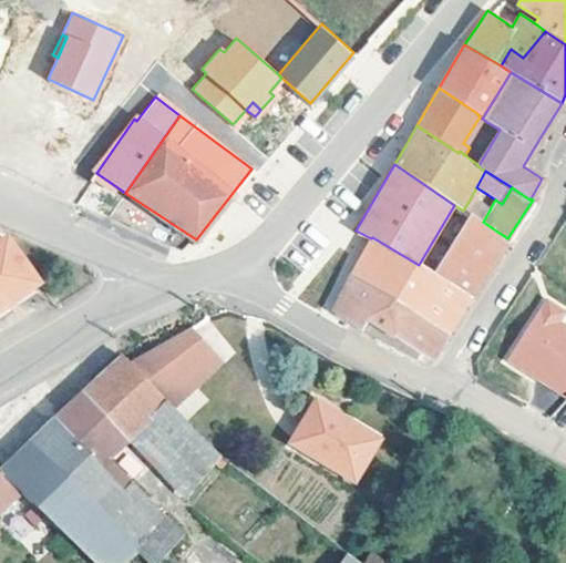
[(483,222),(489,212),(470,200),(463,211),(467,214),(469,213),(483,222)]
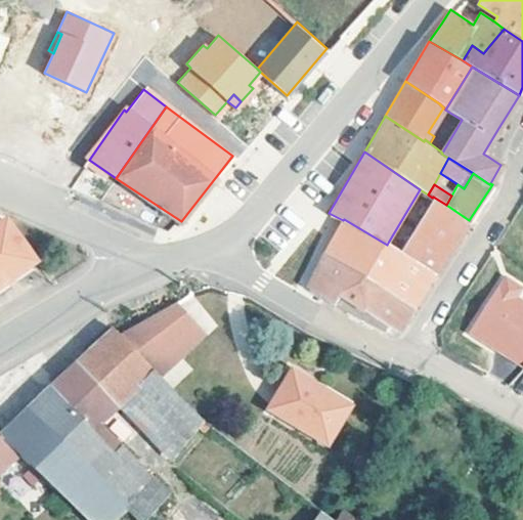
[(452,243),(469,220),(446,205),(433,197),(432,198),(400,250),(399,252),(433,270),(452,243)]
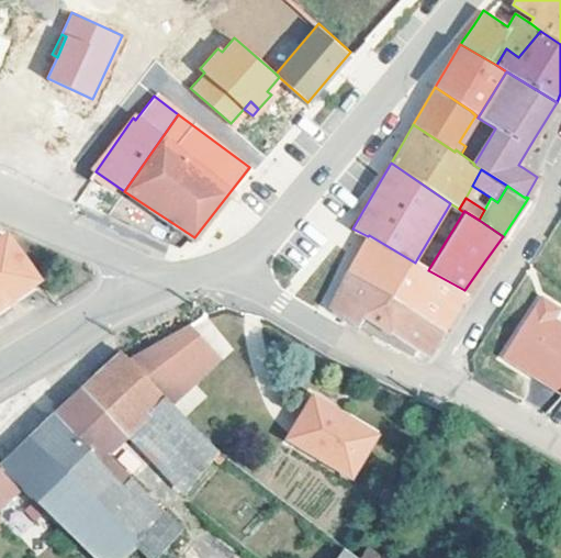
[(0,307),(38,280),(7,235),(0,238),(0,307)]
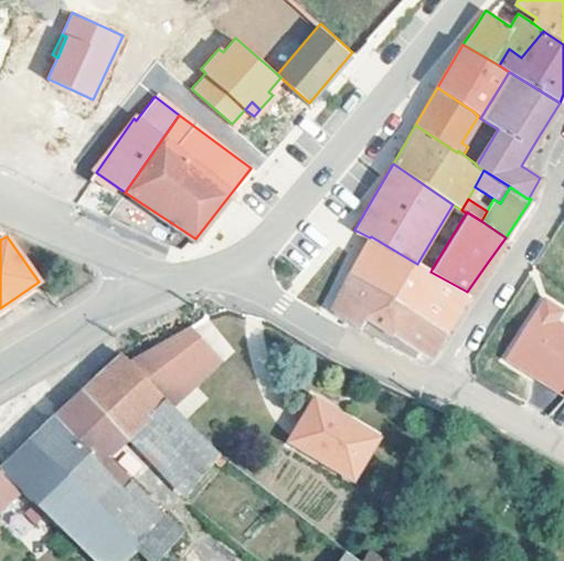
[(351,273),(446,328),(456,311),(467,292),(431,272),(432,270),(418,262),(417,264),(371,236),(370,237),(360,257),(351,273)]
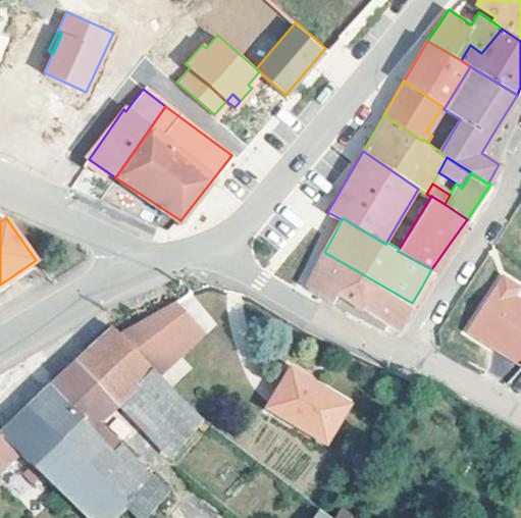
[(398,327),(412,303),(324,252),(314,271),(307,286),(332,301),(339,293),(398,327)]
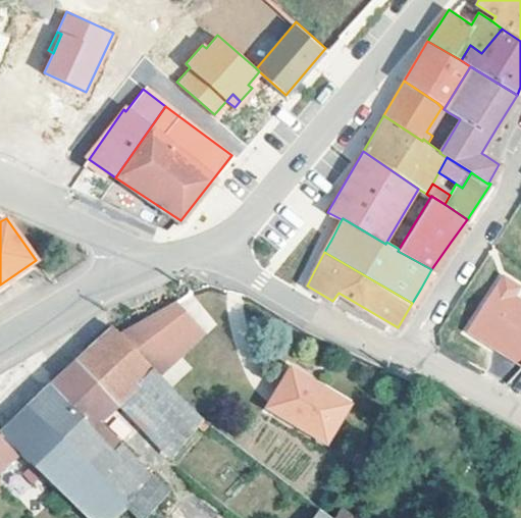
[(468,331),(520,362),(520,361),(520,300),(513,296),(519,286),(501,275),(468,331)]
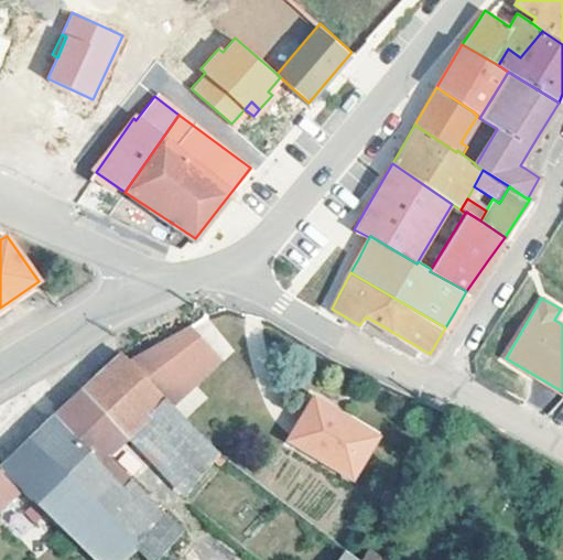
[(130,361),(160,392),(209,345),(191,325),(190,323),(181,330),(129,359),(130,361)]
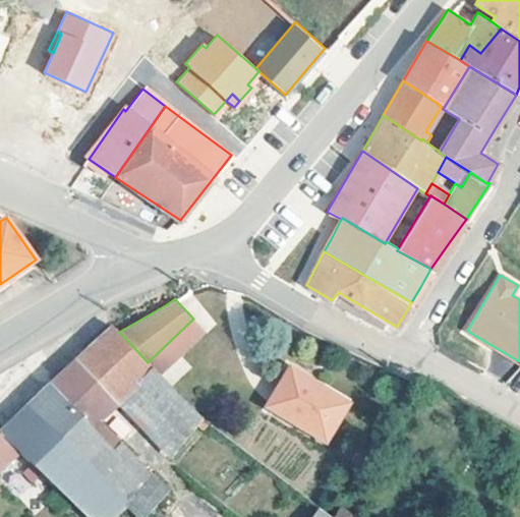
[(181,400),(158,374),(205,330),(193,319),(148,362),(153,368),(117,401),(169,455),(196,421),(200,416),(182,400),(181,400)]
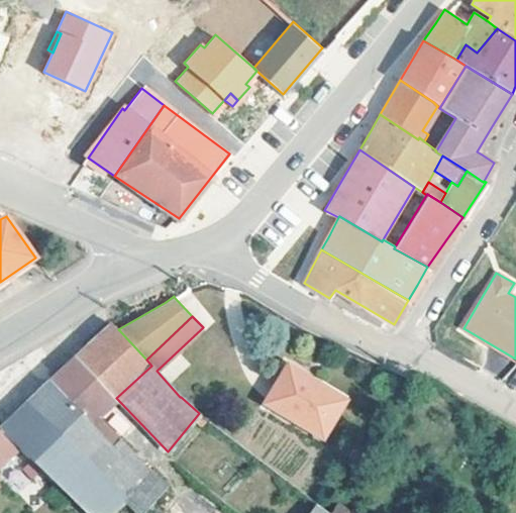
[(151,366),(146,360),(119,330),(112,323),(26,405),(124,500),(137,512),(140,512),(167,483),(97,416),(116,398),(151,366)]
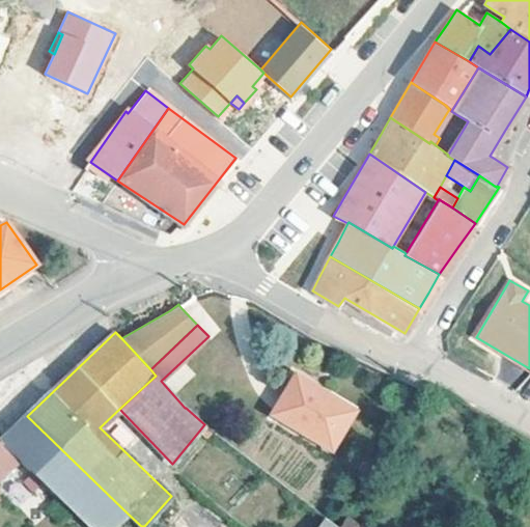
[(328,446),(351,408),(315,387),(293,372),(270,412),(328,446)]
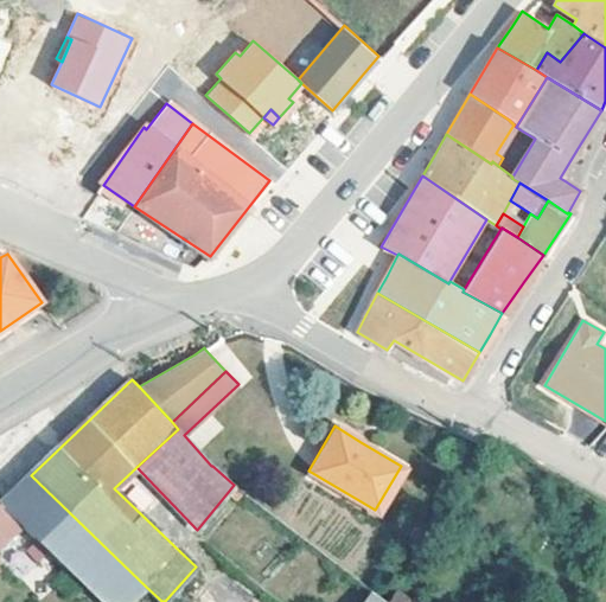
[(361,442),(401,466),(403,460),(363,436),(361,442)]
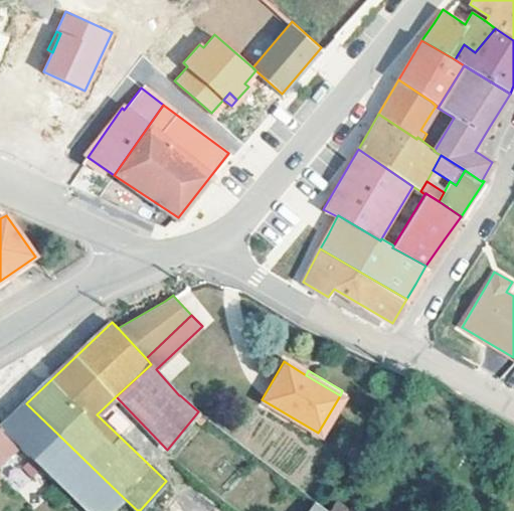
[(2,427),(90,510),(110,510),(124,498),(26,403),(2,427)]
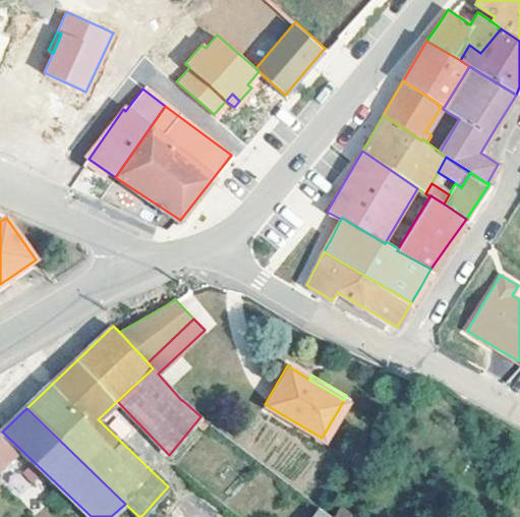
[(200,416),(196,421),(201,426),(206,421),(200,416)]
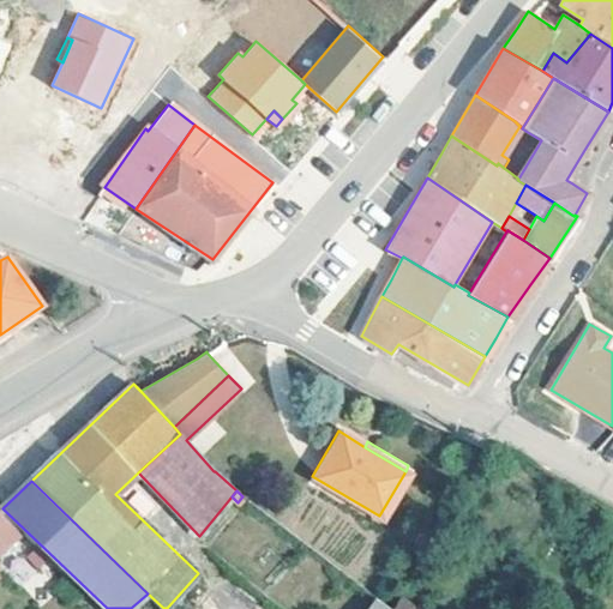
[(0,544),(19,529),(0,510),(0,544)]
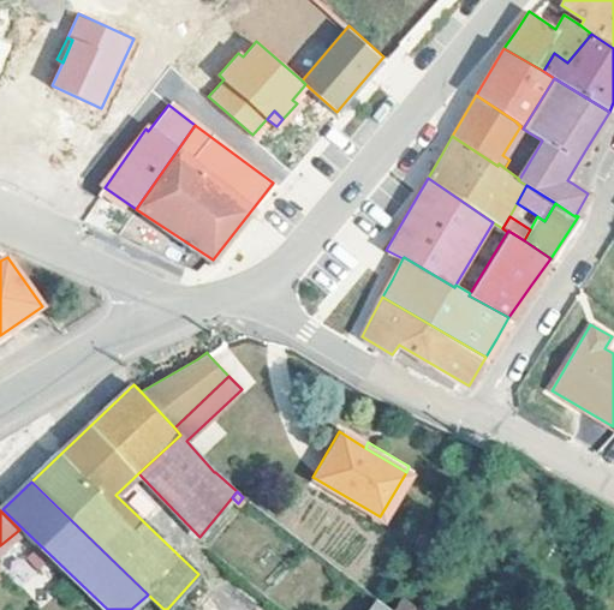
[(392,609),(375,597),(365,609),(392,609)]
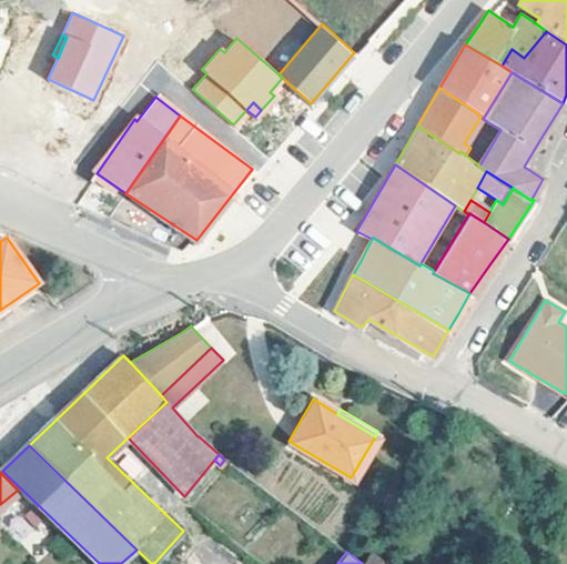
[(362,563),(385,563),(368,552),(362,563)]
